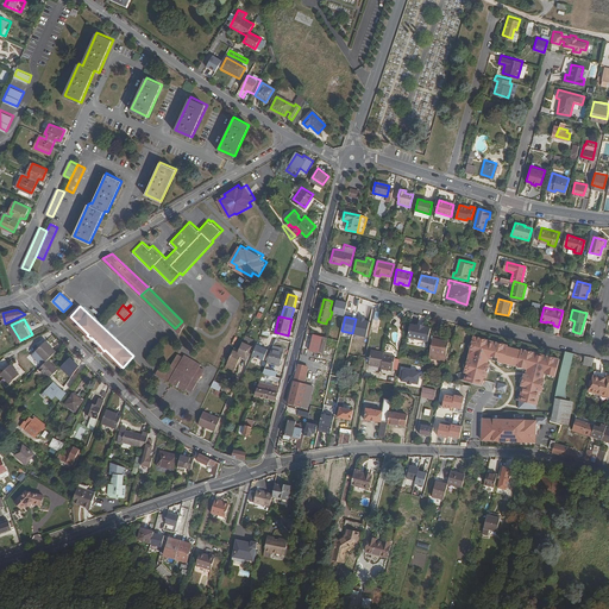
[(186,324),(182,321),(175,328),(181,333),(186,324)]
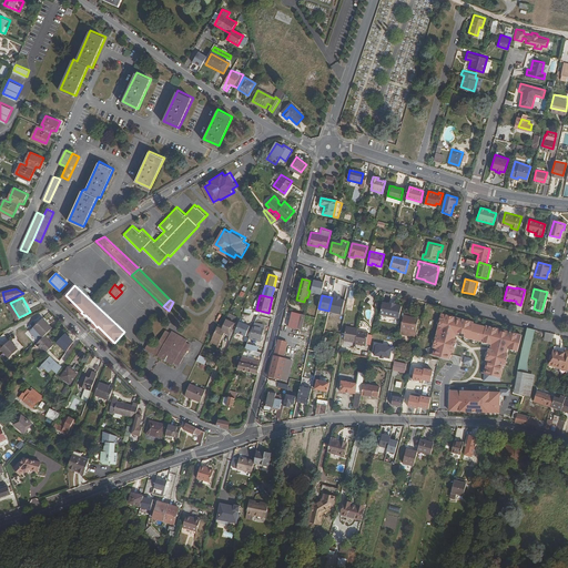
[(392,303),(385,302),(382,314),(399,317),(402,305),(395,304),(392,303)]
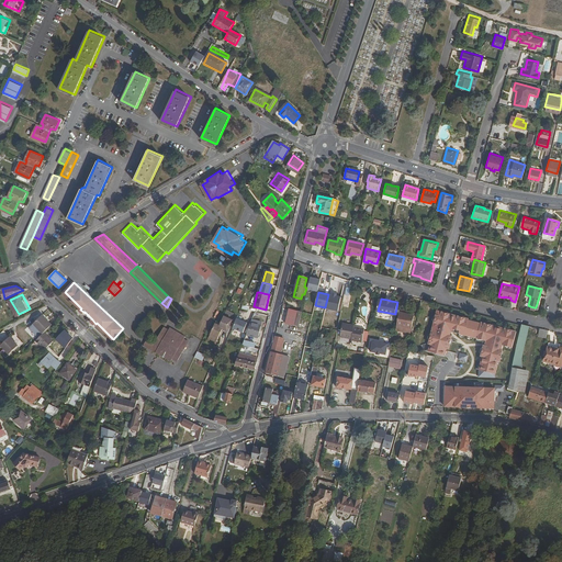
[(298,310),(289,307),(285,323),(294,325),(298,310)]
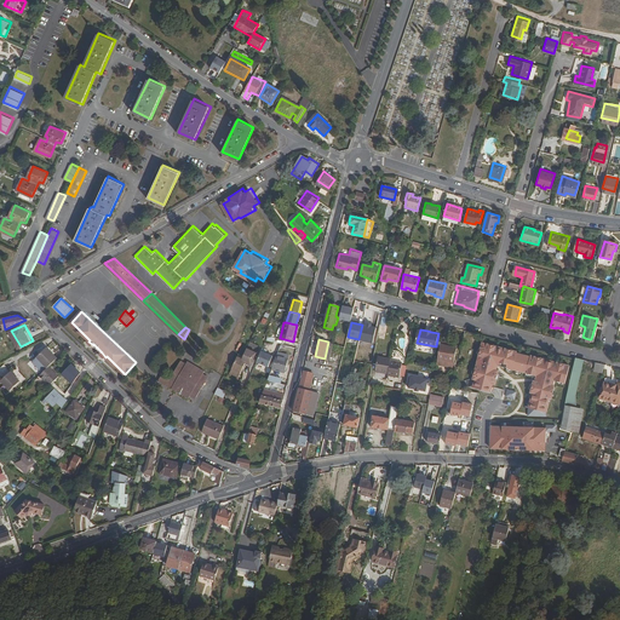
[(569,363),(483,339),(470,383),(489,388),(498,362),(535,374),(526,405),(526,413),(544,415),(554,379),(564,384),(569,363)]
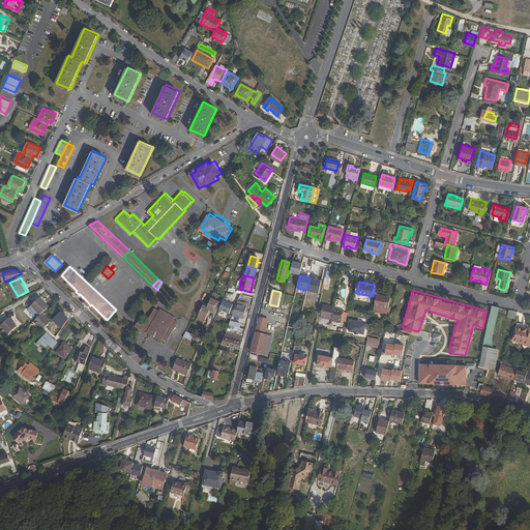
[(376,295),(374,305),(388,308),(390,297),(385,296),(376,295)]
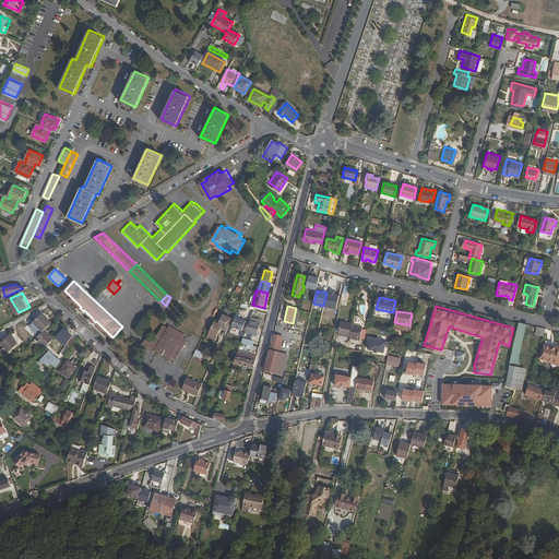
[(219,323),(215,321),(210,332),(217,335),(218,334),(222,326),(226,329),(232,318),(224,313),(219,323)]
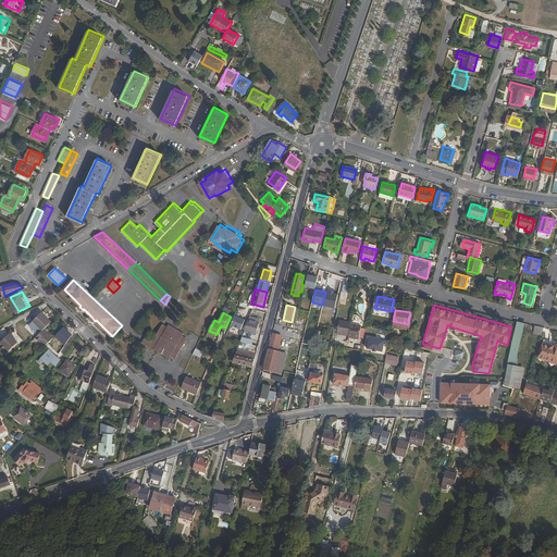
[(34,321),(44,331),(45,329),(52,322),(49,318),(48,319),(42,313),(34,321)]
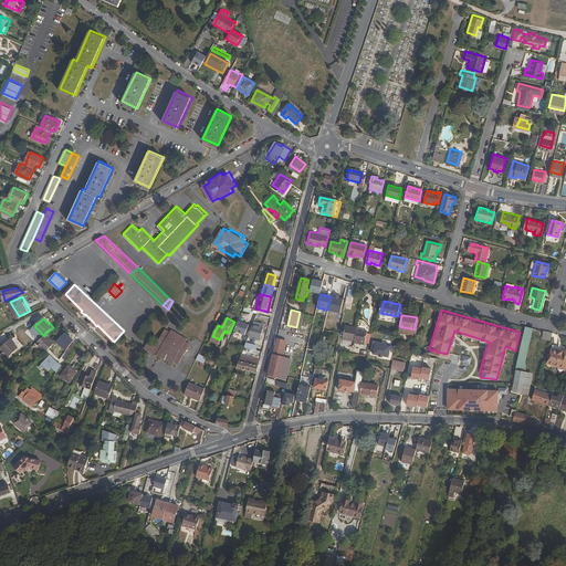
[(249,325),(238,321),(234,331),(244,335),(249,325)]
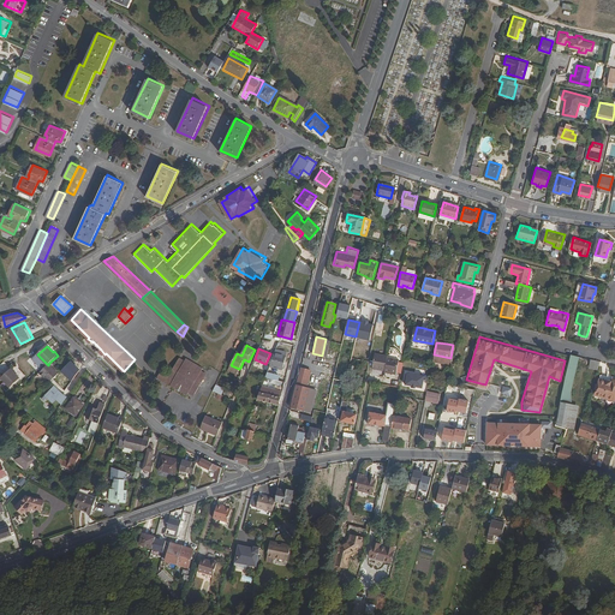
[(376,352),(372,366),(384,370),(383,371),(395,374),(399,359),(387,356),(387,354),(376,352)]
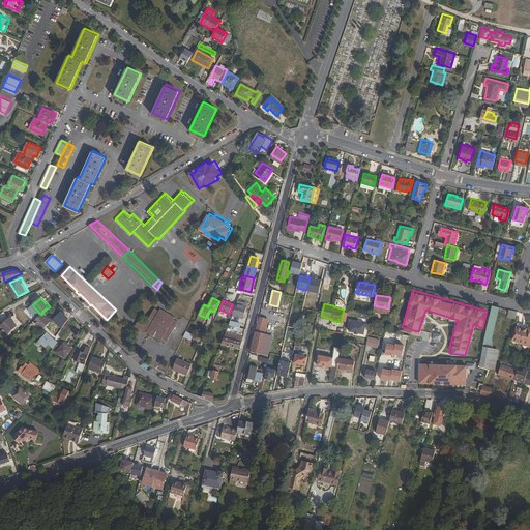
[(246,306),(237,304),(233,315),(244,318),(246,306)]
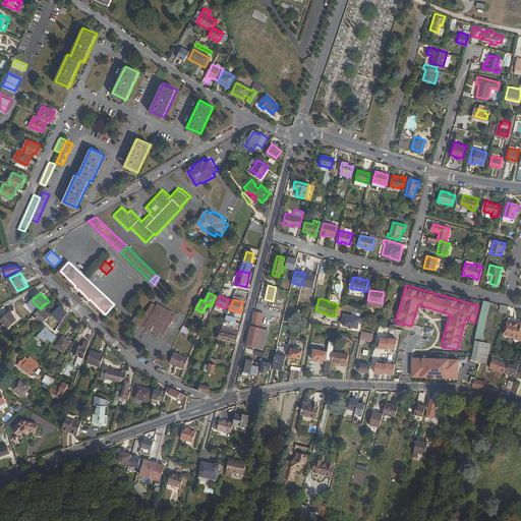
[(483,300),(474,341),(485,343),(489,301),(483,300)]
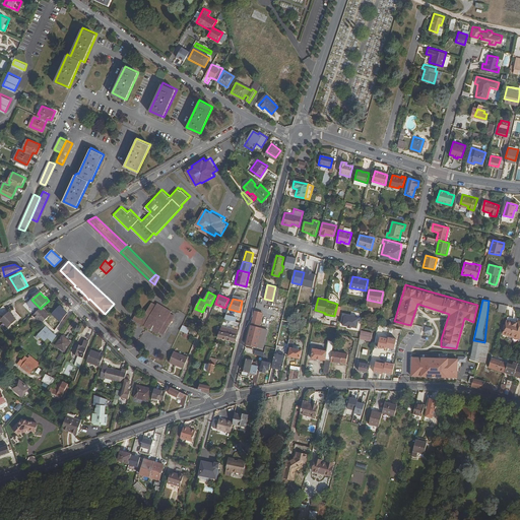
[(147,322),(144,326),(158,334),(159,332),(160,331),(166,333),(175,317),(171,315),(172,313),(173,311),(158,303),(157,305),(156,307),(151,304),(142,319),(142,320),(147,322)]
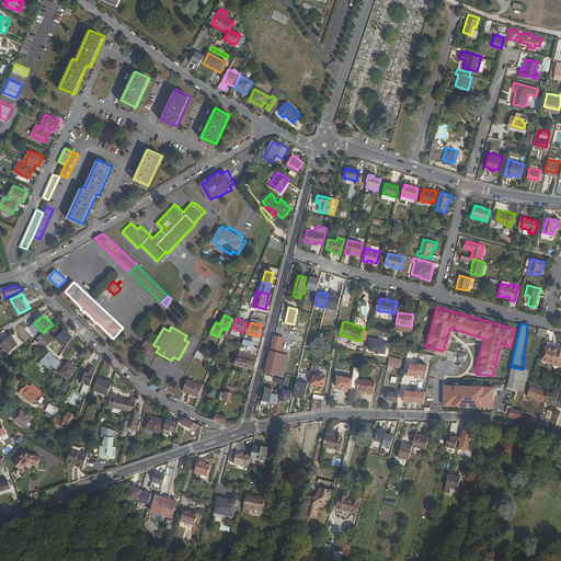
[(538,335),(546,338),(548,330),(540,328),(538,335)]
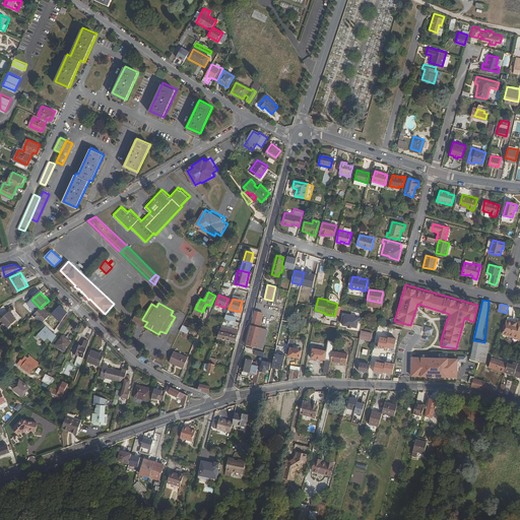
[(0,319),(9,312),(3,306),(0,309),(0,319)]
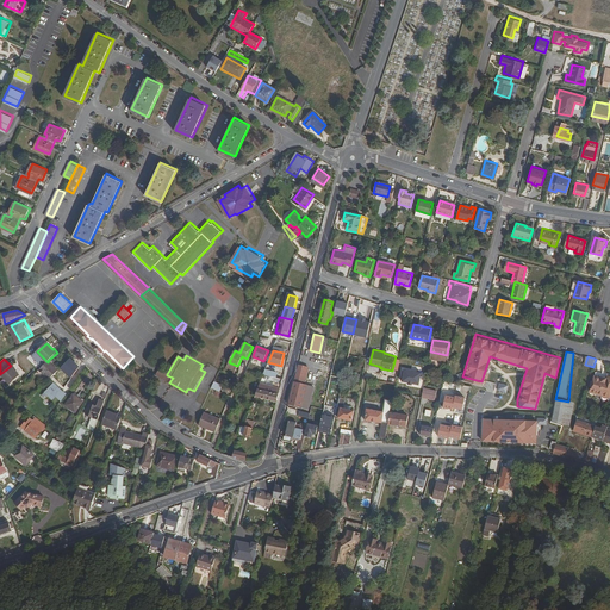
[(58,369),(49,360),(48,362),(41,368),(44,373),(45,371),(47,373),(51,378),(58,369)]
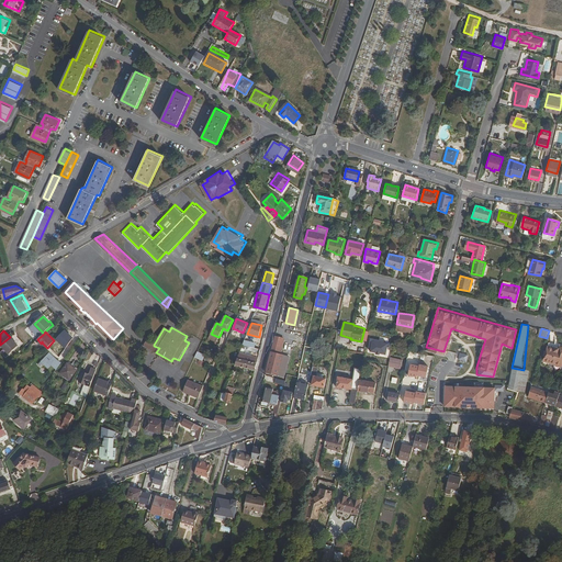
[(276,335),(266,371),(283,375),(289,356),(279,353),(283,337),(276,335)]
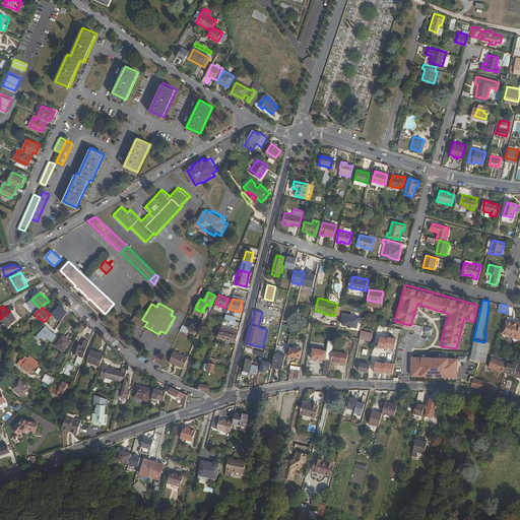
[(10,312),(2,319),(10,328),(18,320),(10,312)]
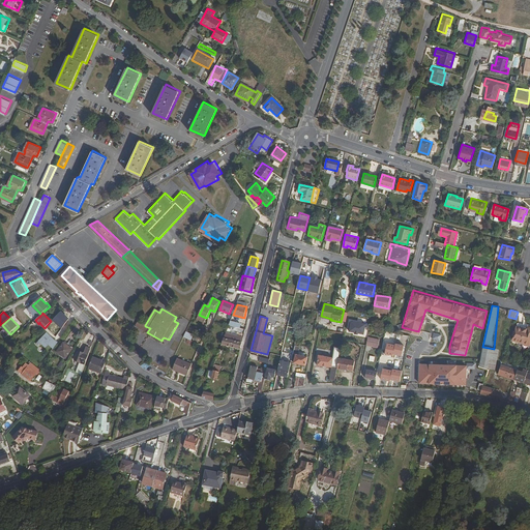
[(367,333),(369,321),(349,320),(348,332),(367,333)]
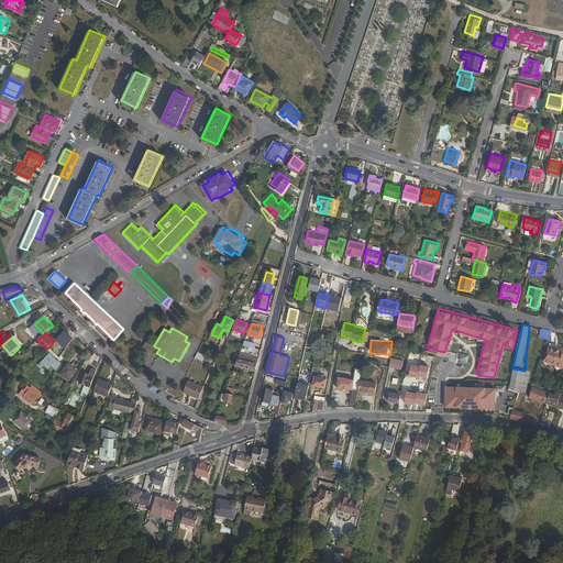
[(145,346),(156,353),(159,349),(154,346),(154,345),(148,342),(145,346)]
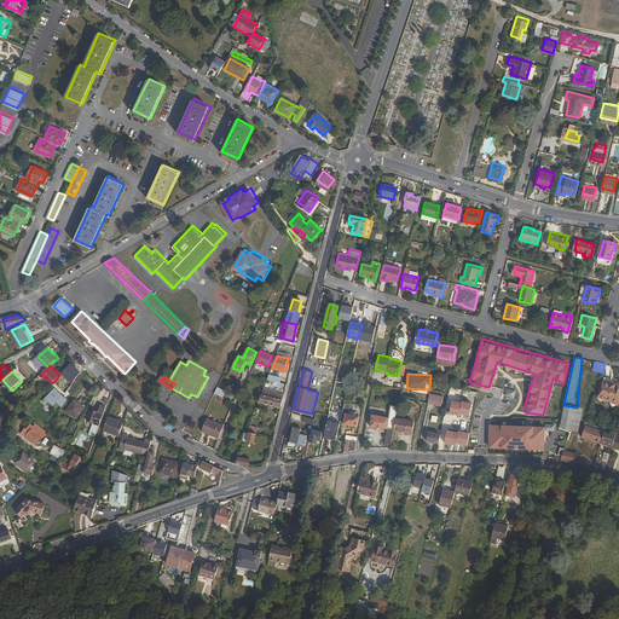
[(275,381),(268,380),(265,388),(271,391),(275,381)]
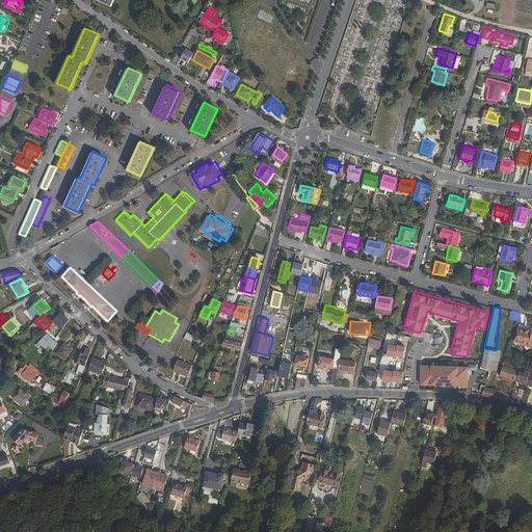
[(519,328),(514,342),(531,346),(531,342),(531,327),(529,326),(528,330),(528,331),(525,330),(519,328)]
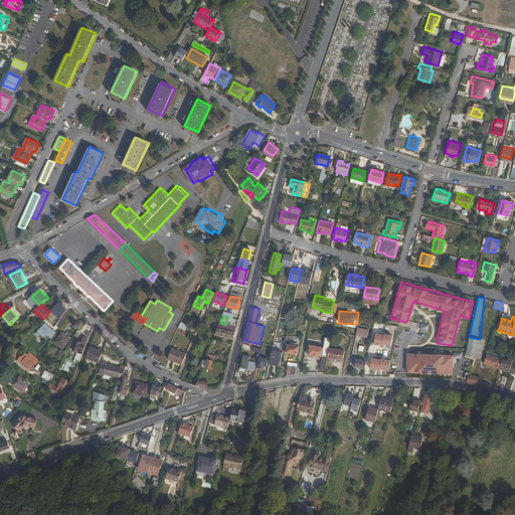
[(181,322),(179,327),(186,330),(188,325),(181,322)]
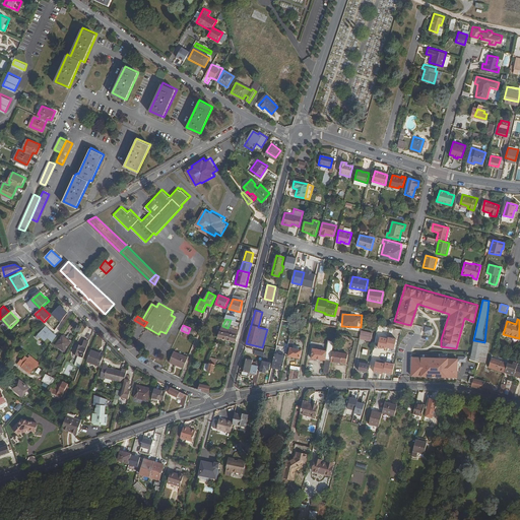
[(45,340),(53,333),(46,326),(36,336),(38,338),(41,336),(45,340)]
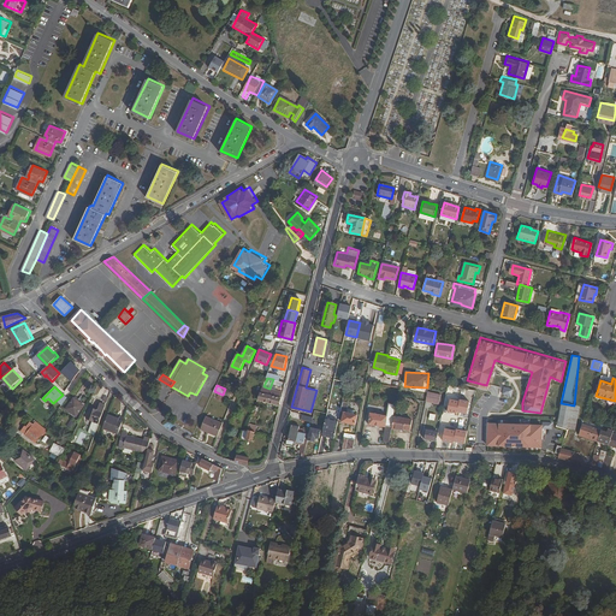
[(505,386),(503,396),(513,398),(515,388),(505,386)]
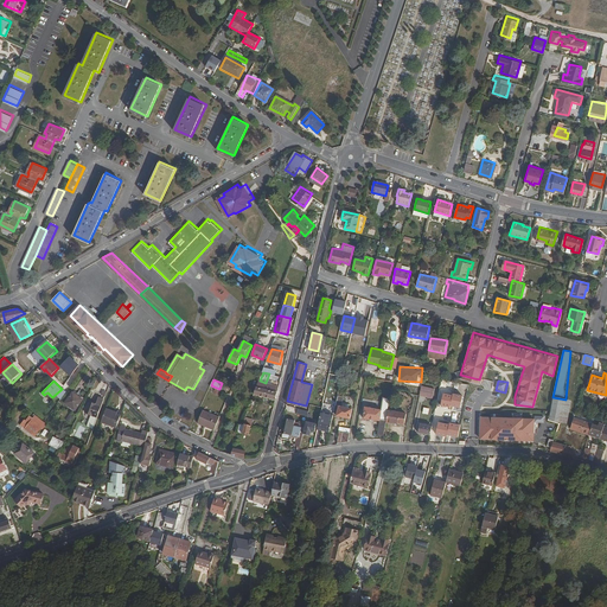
[(435,384),(422,382),(420,391),(433,394),(435,384)]
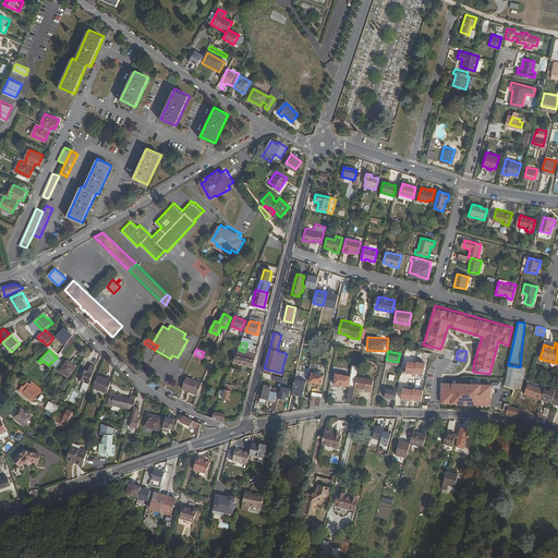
[(243,356),(237,355),(234,362),(254,366),(257,355),(244,352),(243,356)]
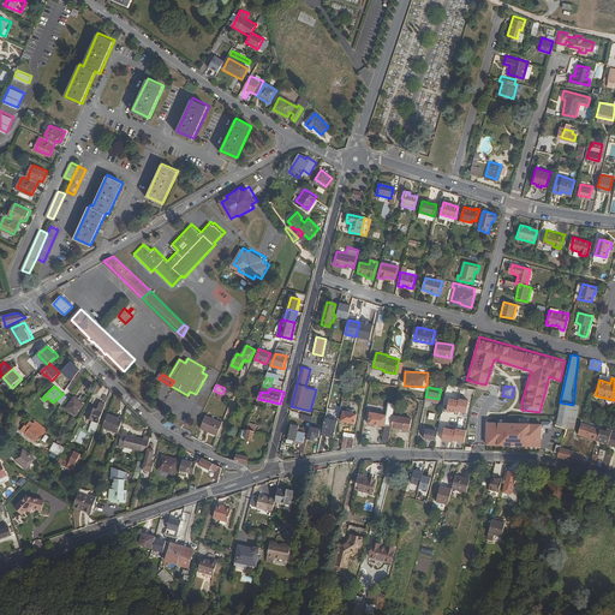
[(82,398),(77,394),(67,407),(77,415),(85,404),(81,400),(82,398)]
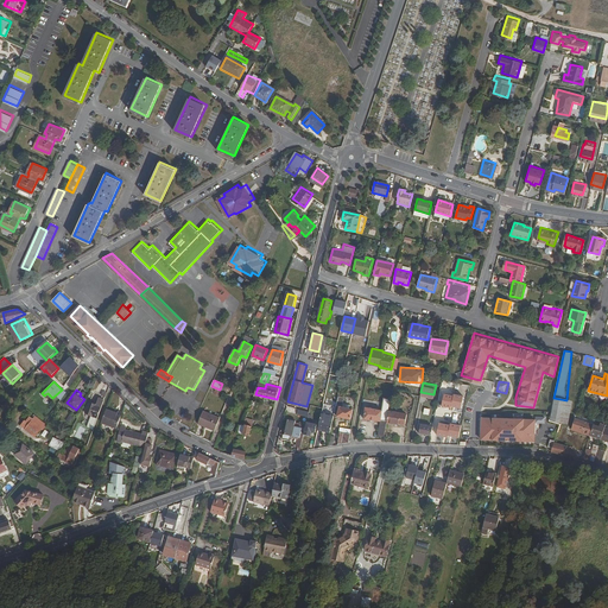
[(344,397),(339,396),(335,413),(339,413),(337,416),(352,418),(353,410),(355,410),(358,400),(352,399),(350,407),(342,406),(344,397)]
